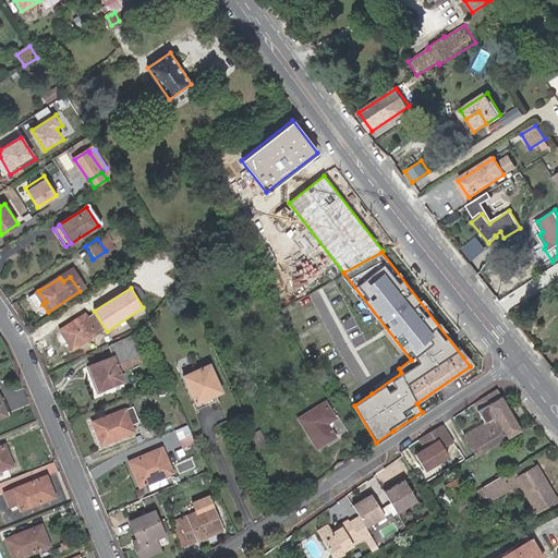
[(36,293),(43,304),(46,302),(38,291),(36,293)]
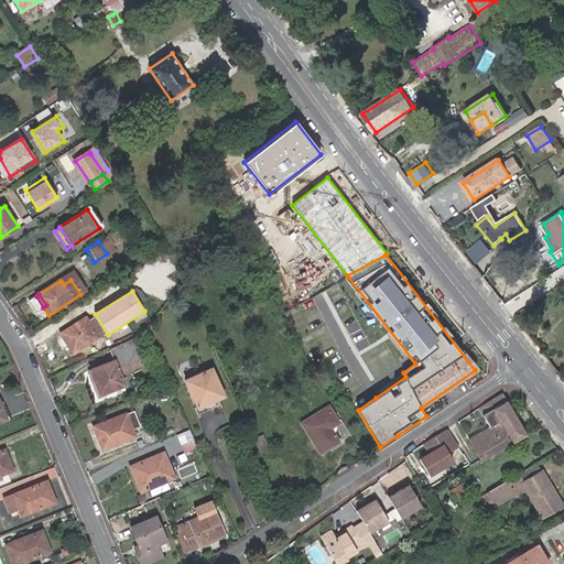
[(105,333),(96,318),(88,323),(85,318),(64,332),(71,343),(67,345),(73,353),(105,333)]
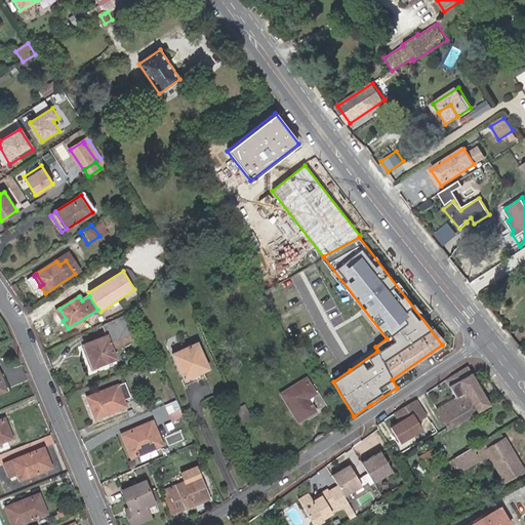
[(56,311),(63,321),(66,319),(59,309),(56,311)]
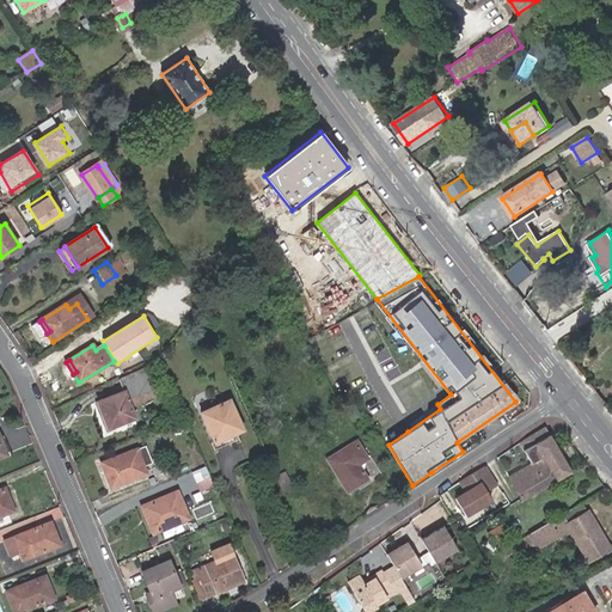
[(124,392),(98,404),(110,429),(136,417),(130,407),(157,395),(145,371),(120,381),(124,392)]
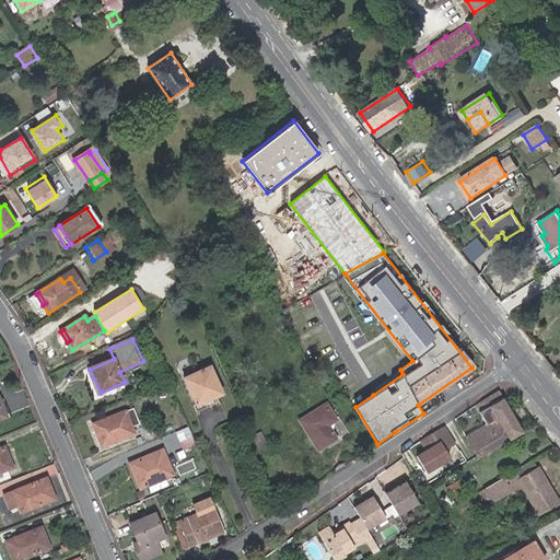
[(196,406),(217,397),(223,395),(210,366),(184,378),(196,406)]
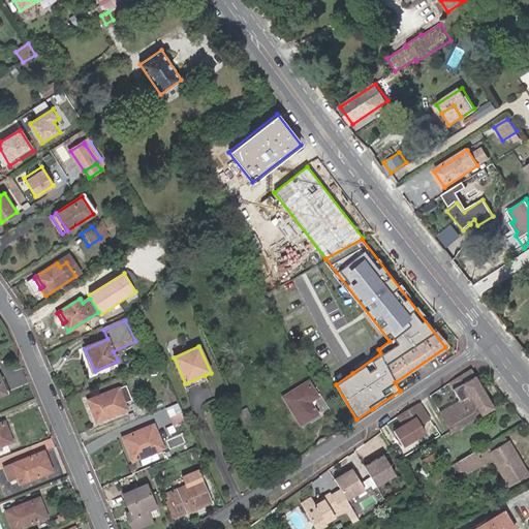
[(484,413),(493,408),(471,369),(449,383),(460,401),(462,399),(467,407),(476,402),(484,413)]
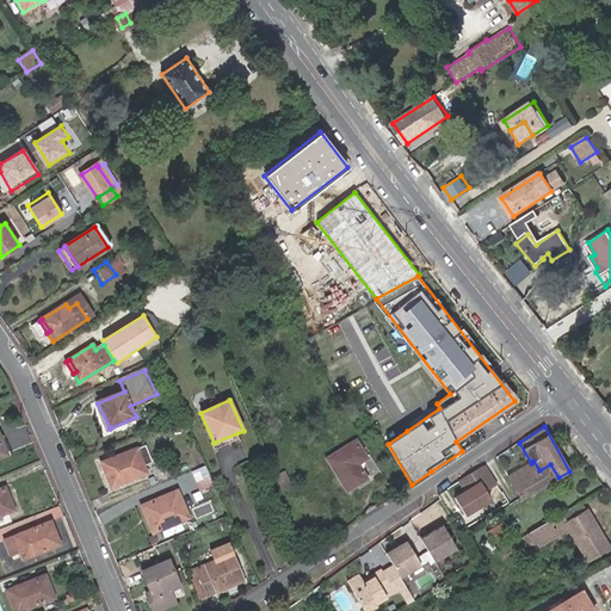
[(239,439),(236,433),(214,443),(217,449),(239,439)]
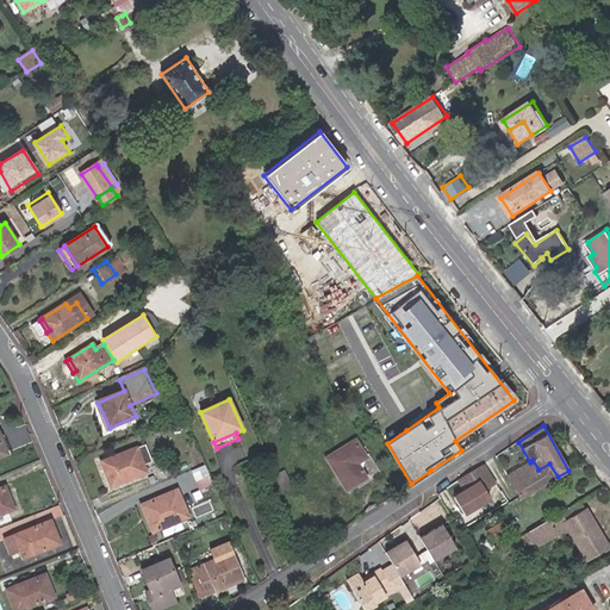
[(359,464),(368,458),(356,439),(327,458),(346,491),(366,478),(359,464)]
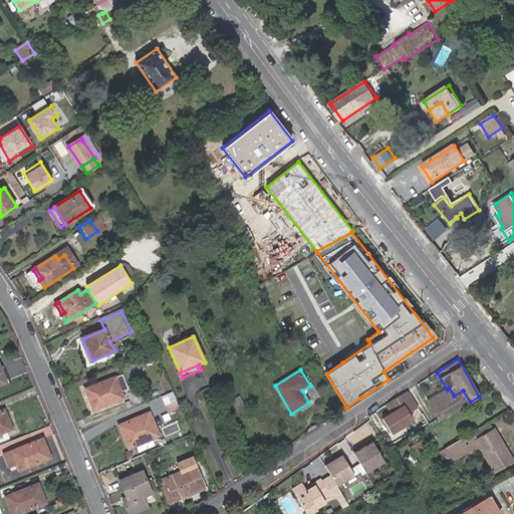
[(93,411),(123,399),(120,393),(127,390),(121,373),(84,389),(93,411)]
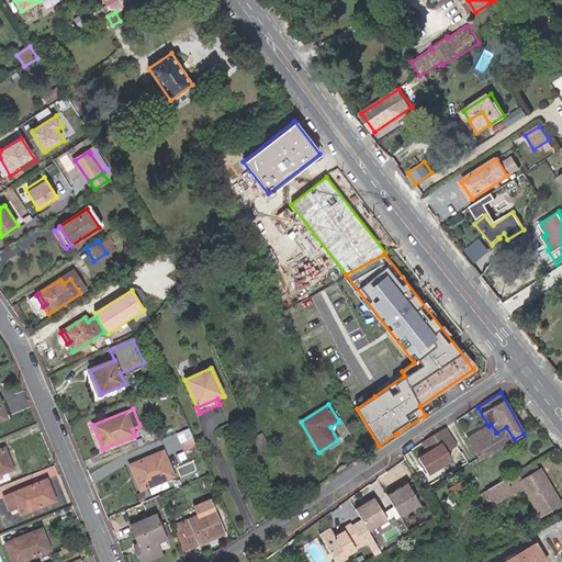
[(489,426),(468,439),(481,460),(514,439),(506,427),(496,433),(491,424),(489,426)]
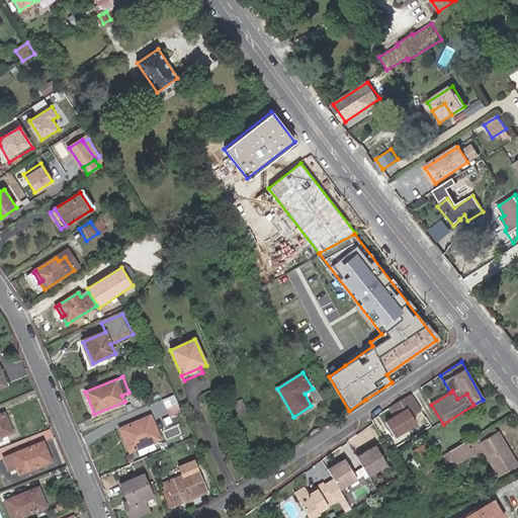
[(175,395),(164,400),(170,413),(180,408),(175,395)]
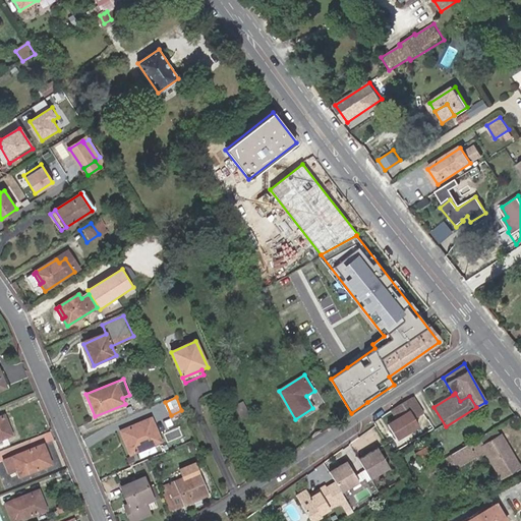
[(394,421),(386,426),(395,441),(416,426),(412,420),(421,415),(410,399),(389,412),(394,421)]
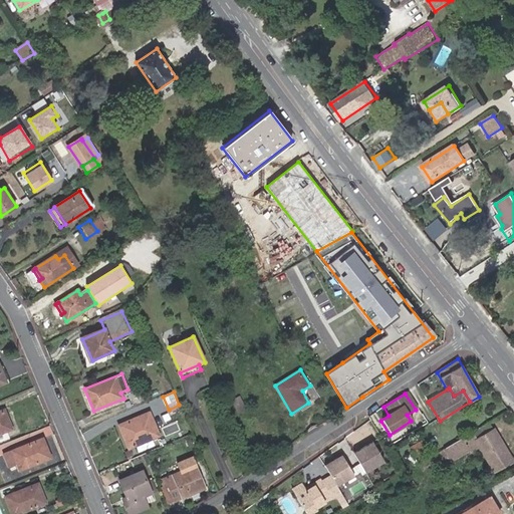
[(0,434),(11,430),(4,411),(0,412),(0,434)]
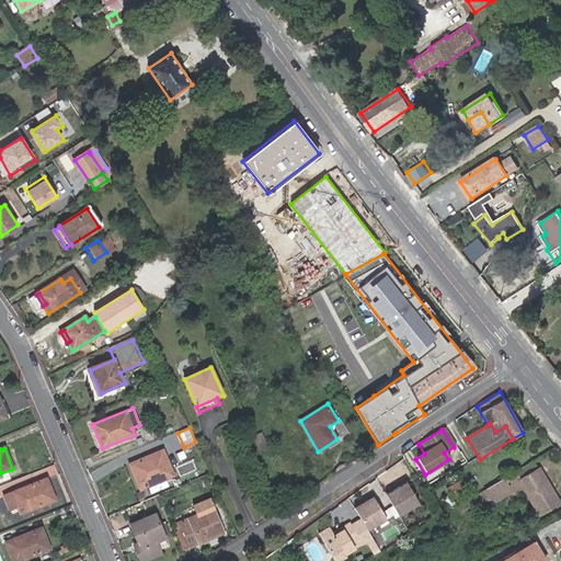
[(139,490),(172,474),(162,450),(129,465),(139,490)]
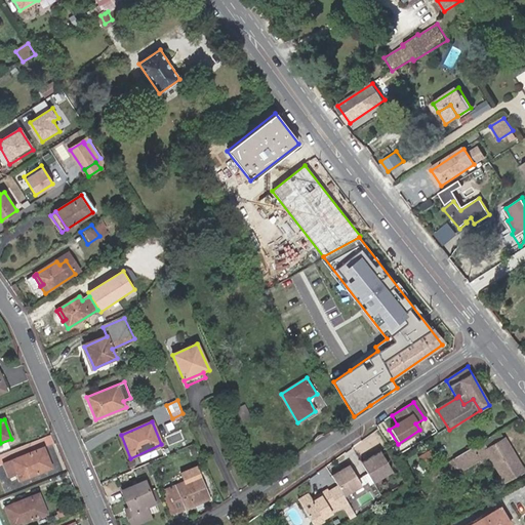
[(487,451),(482,442),(454,458),(457,463),(461,470),(480,459),(482,460),(489,456),(506,484),(521,476),(513,460),(516,458),(506,441),(487,451)]
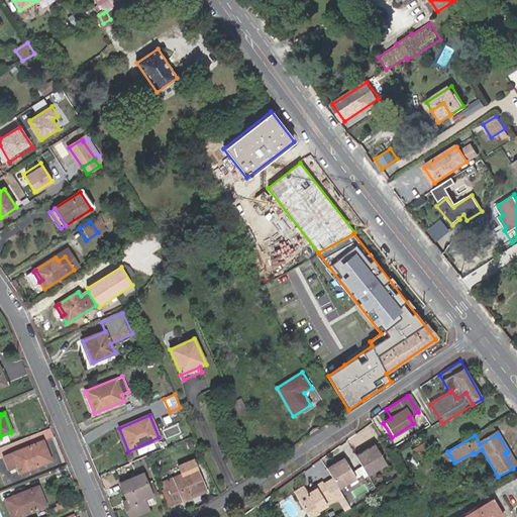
[(18,474),(48,461),(44,451),(45,451),(42,442),(11,454),(3,457),(8,471),(16,468),(18,474)]
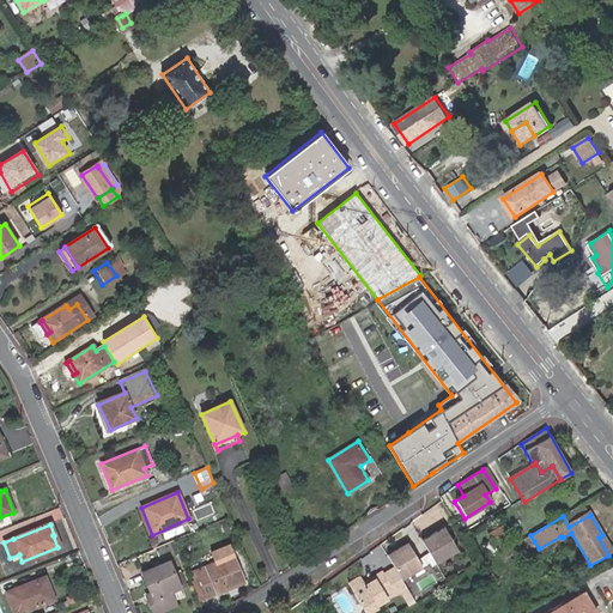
[(505,526),(490,535),(495,544),(504,538),(505,542),(511,539),(509,535),(510,534),(505,526)]
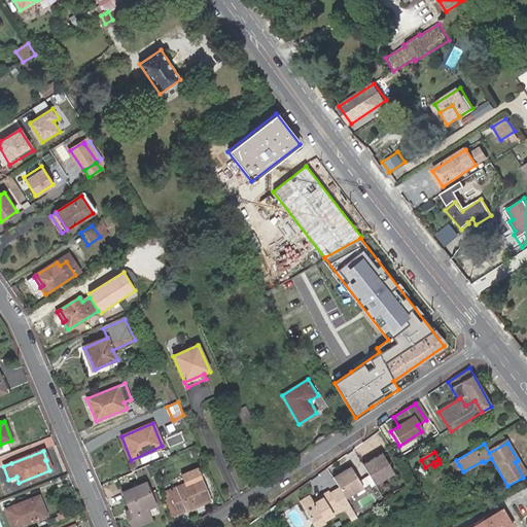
[(367,465),(363,467),(375,486),(393,473),(381,454),(366,463),(367,465)]
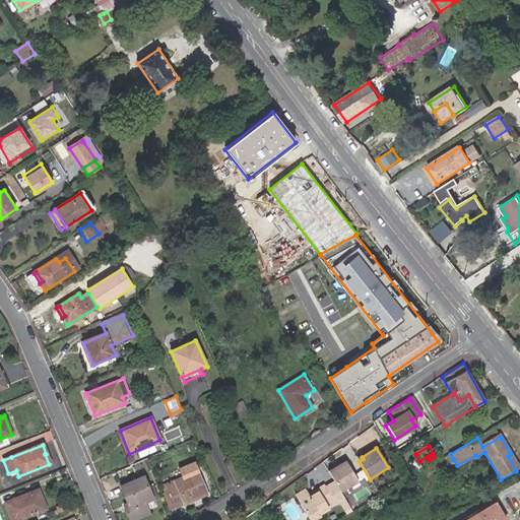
[(450,454),(425,469),(428,475),(446,465),(445,464),(453,459),(450,454)]
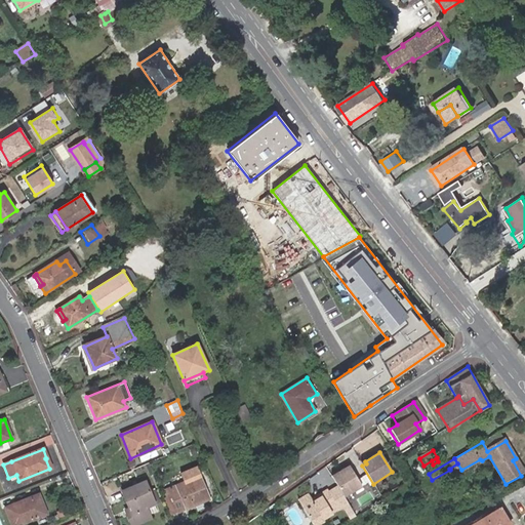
[(513,460),(521,476),(524,474),(516,458),(513,460)]
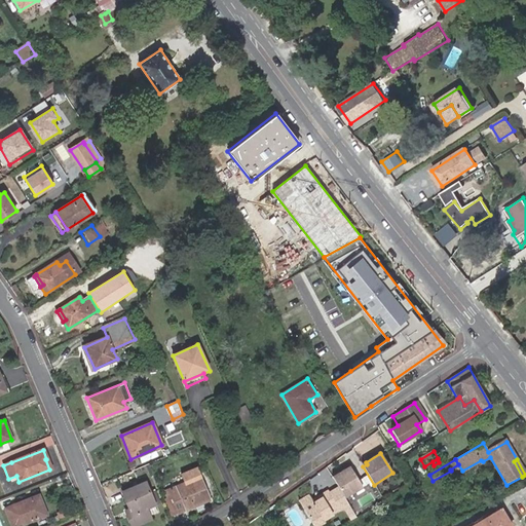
[(338,489),(344,497),(363,485),(350,465),(332,478),(338,489)]
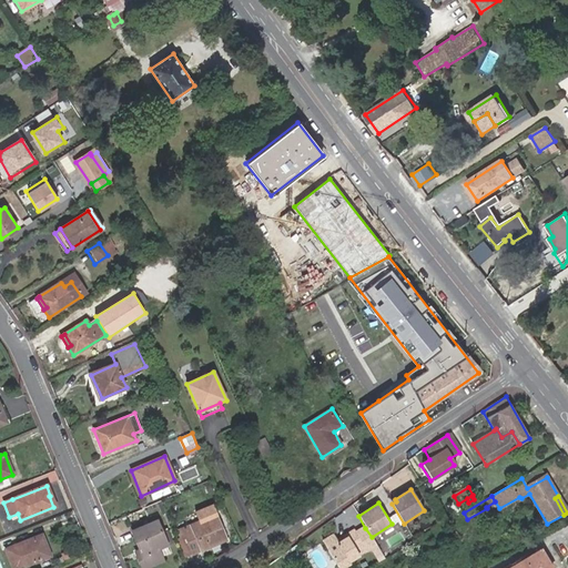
[(200,523),(182,530),(192,555),(225,540),(211,507),(195,514),(200,523)]
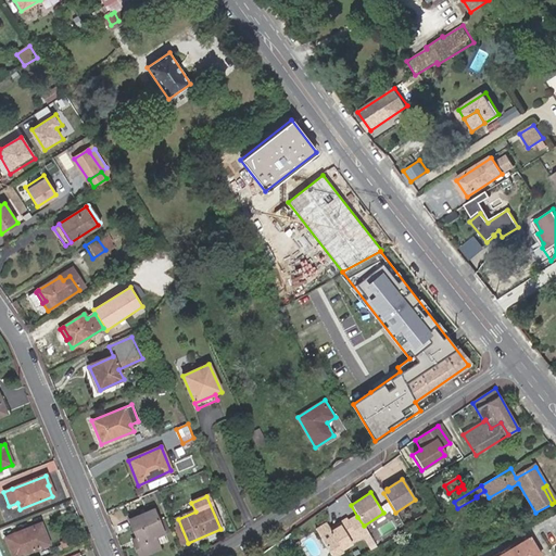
[(162,531),(158,519),(153,509),(128,520),(136,539),(138,544),(133,546),(137,555),(142,555),(160,550),(154,539),(153,534),(162,531)]
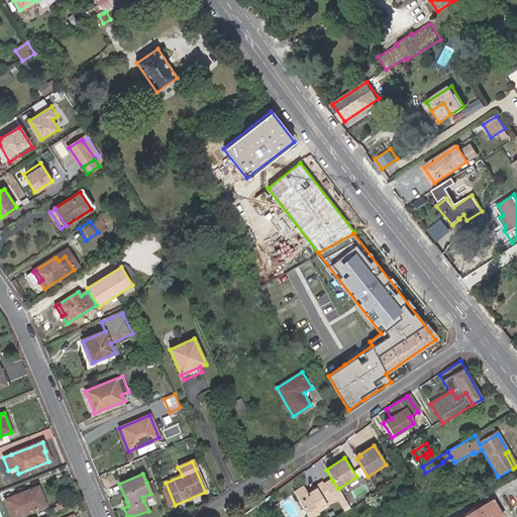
[(151,482),(146,483),(150,494),(156,491),(151,482)]
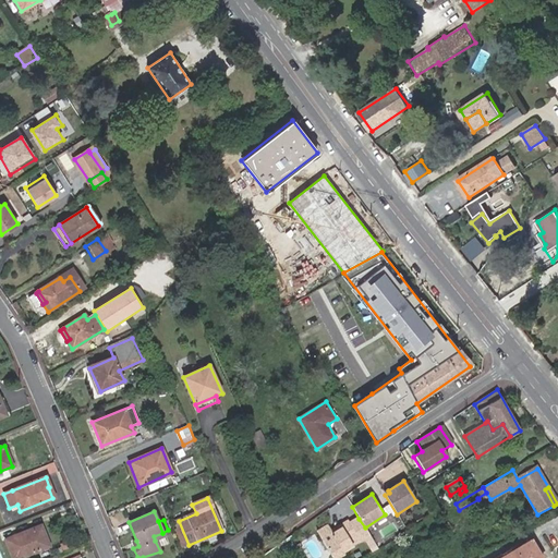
[(323,540),(351,523),(349,520),(340,525),(341,528),(332,533),(330,530),(320,535),(323,540)]
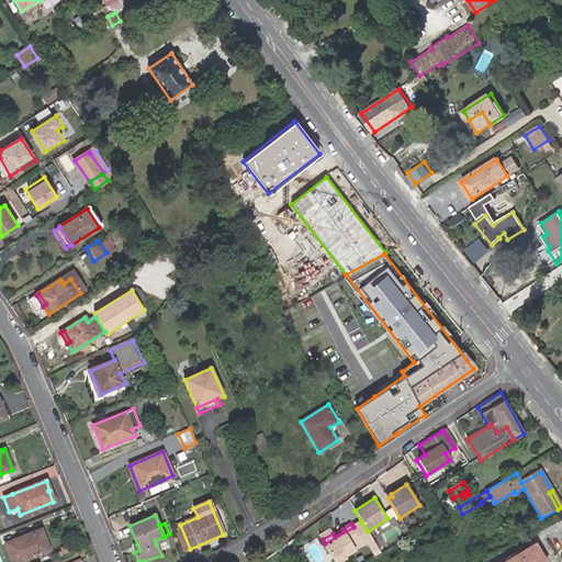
[(360,539),(353,527),(325,543),(335,561),(338,560),(343,557),(356,549),(352,543),(360,539)]
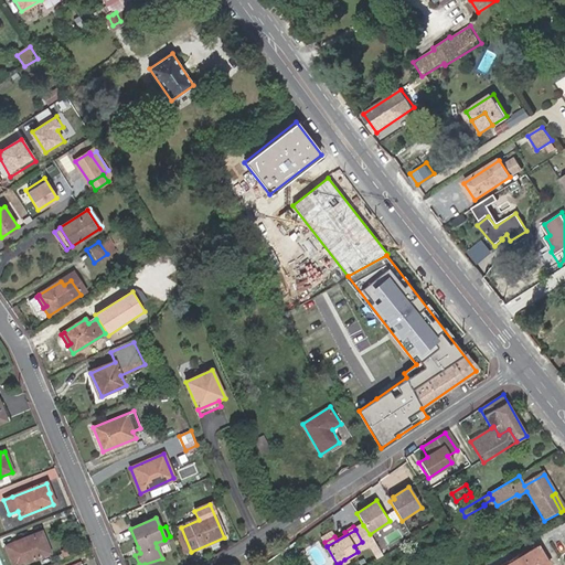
[(321,537),(324,542),(334,536),(332,532),(321,537)]
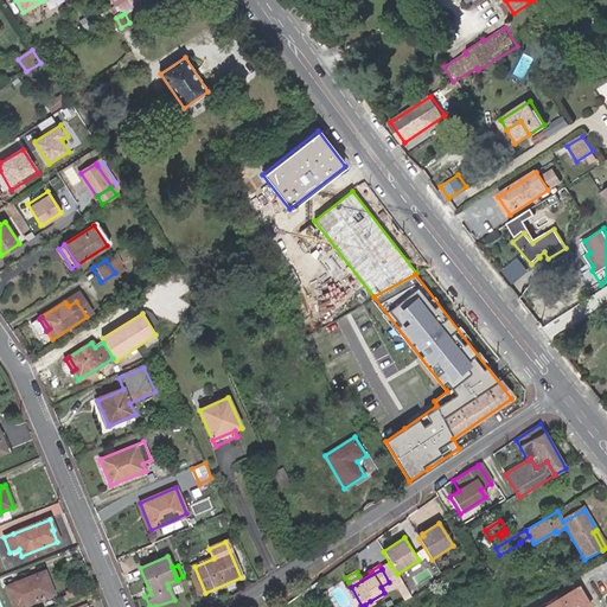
[(10,606),(18,606),(51,595),(43,573),(4,587),(10,606)]
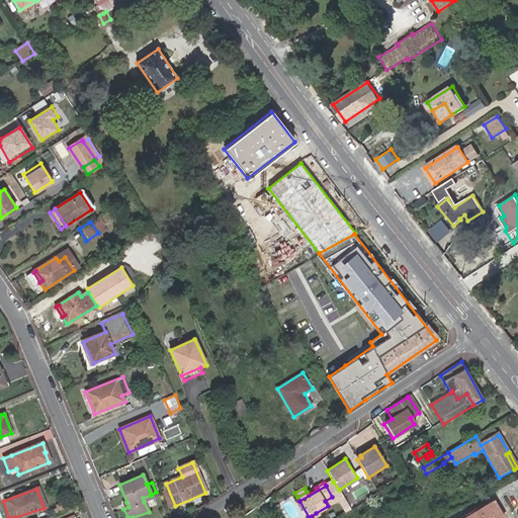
[(501,517),(492,502),(485,507),(484,505),(461,517),(501,517)]
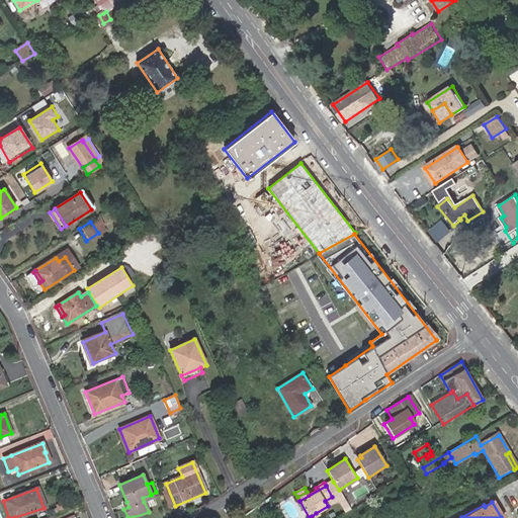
[(52,509),(54,515),(71,509),(68,503),(52,509)]
